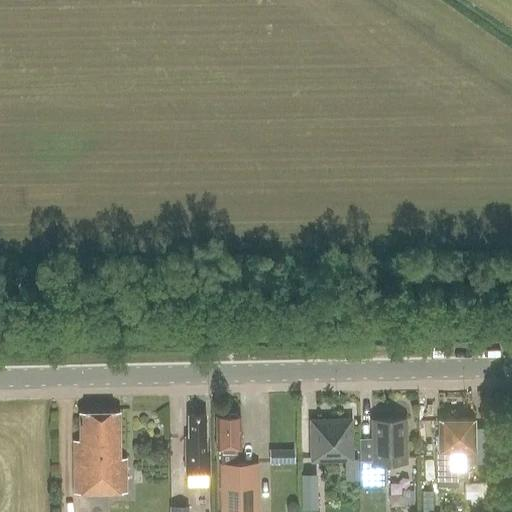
[(120,458),(120,411),(80,412),(80,440),(74,441),(75,494),(127,493),(126,458),(120,458)]
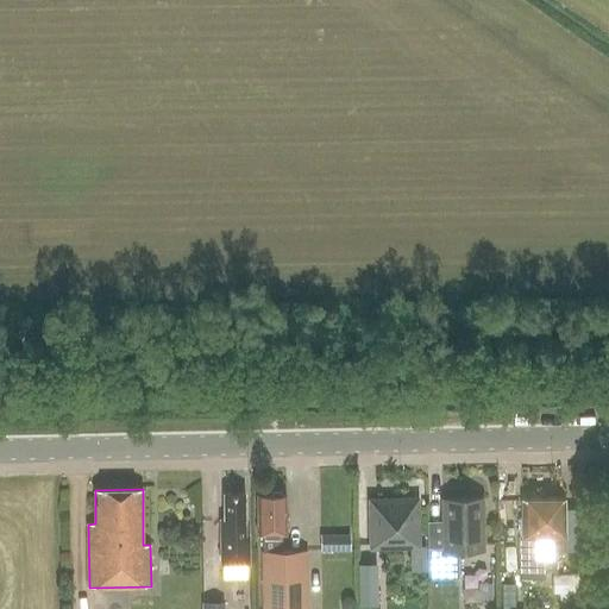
[(221,520),(221,537),(221,565),(250,565),(249,535),(245,535),(245,494),(225,494),(225,520),(221,520)]
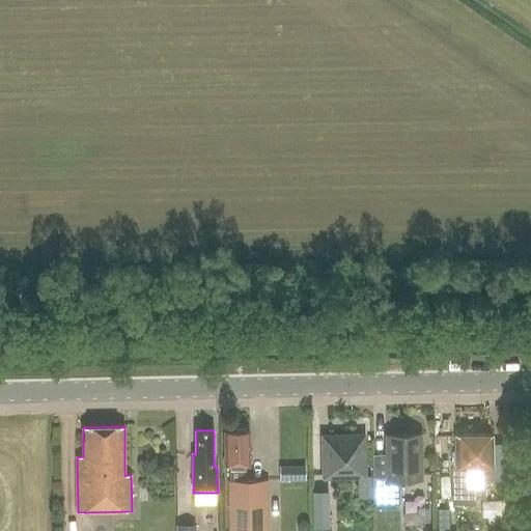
[(229,530),(268,530),(268,480),(248,480),(247,467),(251,467),(250,432),(225,432),(225,467),(229,467),(229,530)]
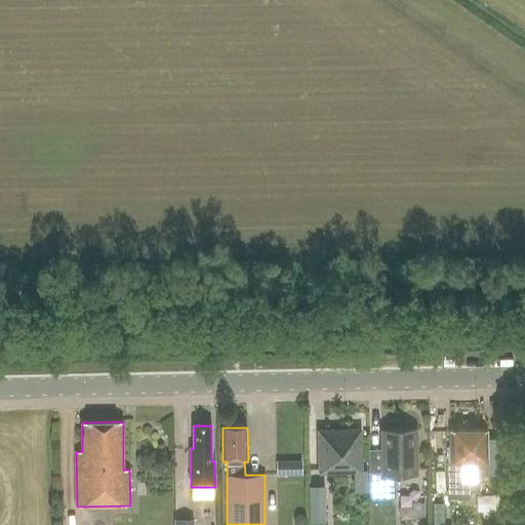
[(480,475),(488,475),(487,430),(451,431),(451,463),(459,463),(459,482),(470,482),(470,492),(480,491),(480,475)]
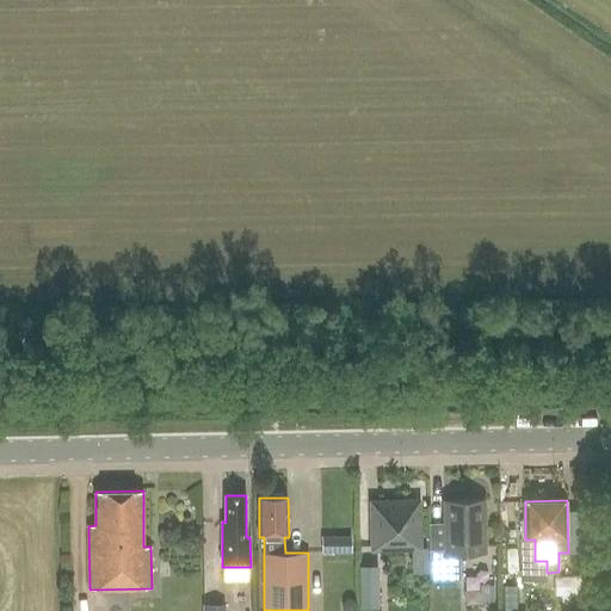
[(444,501),(445,550),(430,551),(431,581),(462,581),(461,551),(487,551),(486,501),(444,501)]
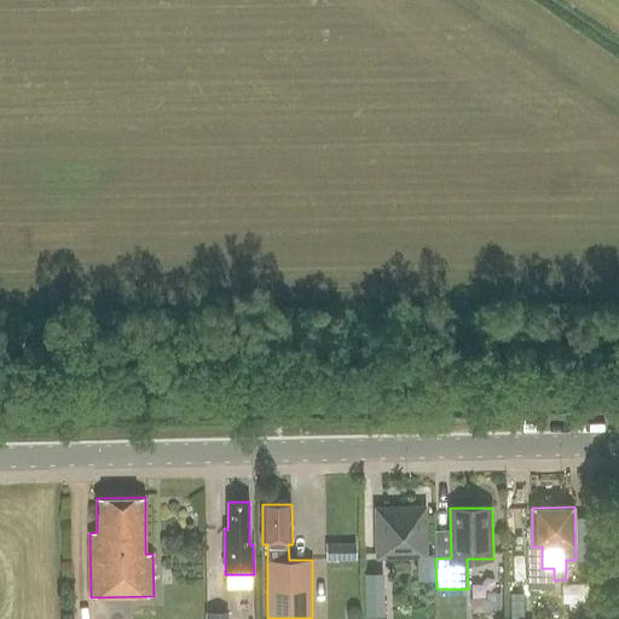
[(379,510),(379,556),(426,555),(424,509),(379,510)]
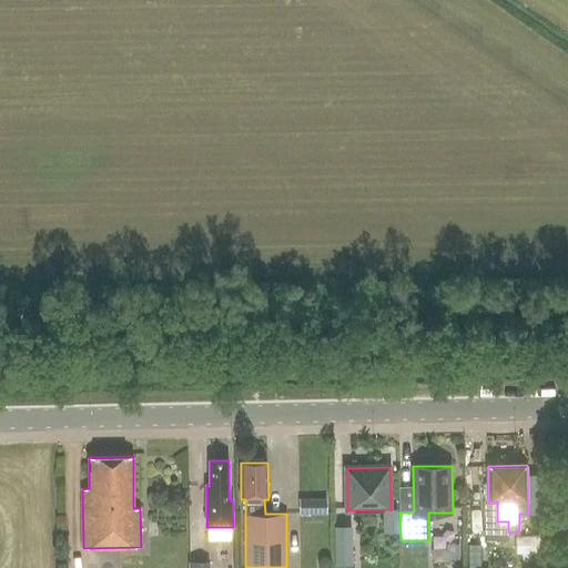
[(327,514),(327,498),(298,498),(298,514),(327,514)]
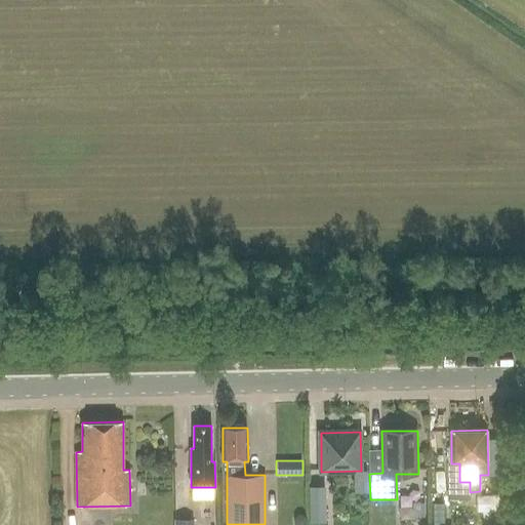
[(508,513),(508,485),(492,485),(492,513),(508,513)]
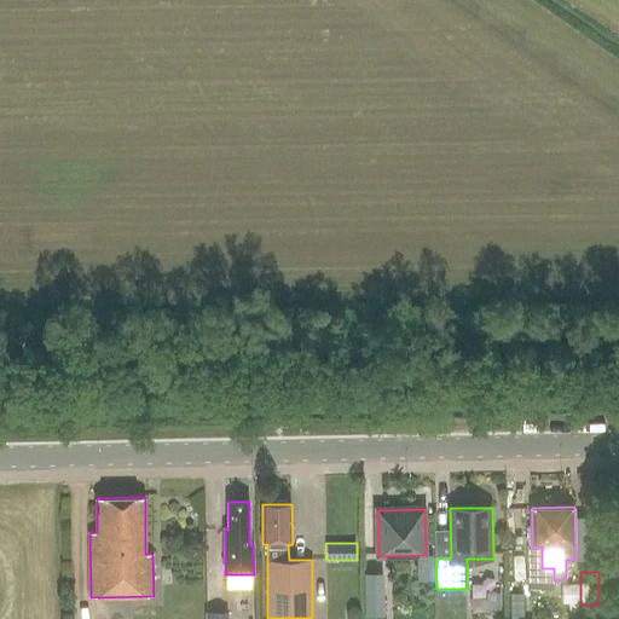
[(394,618),(395,583),(371,583),(371,618),(394,618)]
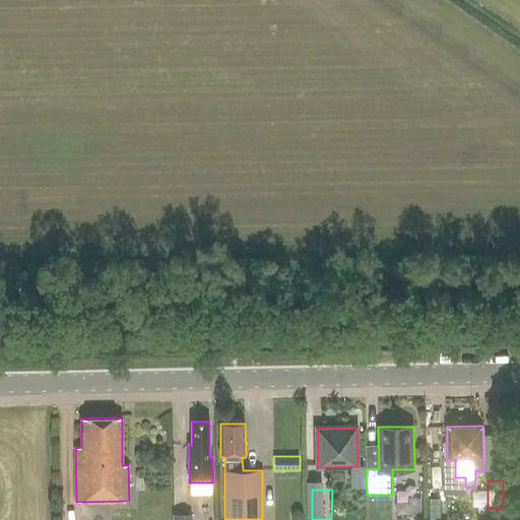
[(132,519),(132,509),(112,510),(111,519),(132,519)]
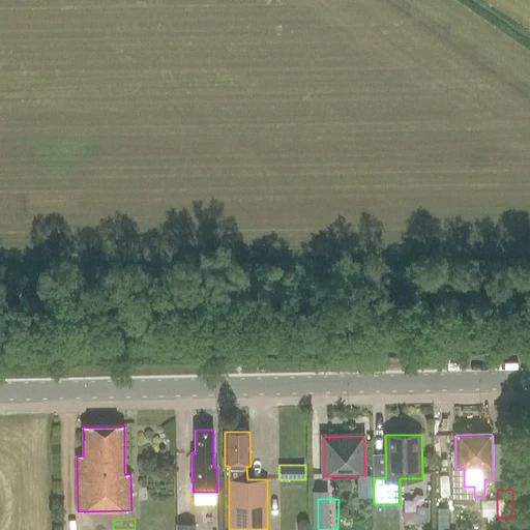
[(185,521),(185,523),(176,523),(175,529),(196,529),(196,523),(192,523),(192,520),(185,521)]
